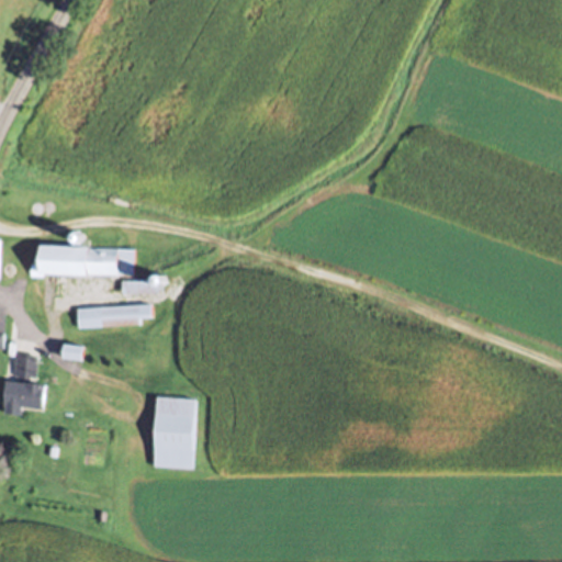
[(88,237),(88,246),(134,247),(134,273),(90,273),(90,276),(41,273),(41,276),(29,276),(29,263),(41,263),(42,244),(78,246),(78,243),(77,243),(76,242),(75,242),(75,240),(74,240),(74,239),(72,238),(72,237),(72,236),(74,235),(74,234),(75,234),(75,233),(76,233),(77,233),(78,232),(78,233),(79,233),(80,233),(81,233),(81,234),(82,234),(82,235),(82,236),(83,237),(88,237)]
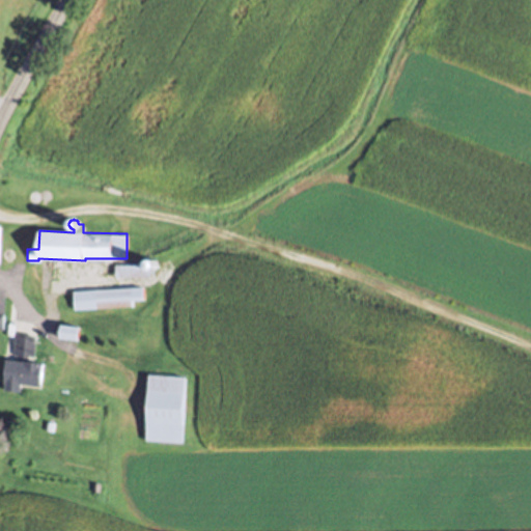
[(158,272),(154,274),(148,274),(148,277),(113,276),(113,264),(148,266),(148,268),(155,267),(155,266),(155,264),(156,264),(156,263),(157,263),(157,262),(158,262),(158,261),(159,261),(160,261),(161,261),(162,261),(162,262),(163,262),(164,263),(164,264),(165,264),(165,266),(165,267),(165,268),(165,269),(164,270),(164,271),(163,271),(162,272),(161,272),(160,272),(159,272),(158,272)]
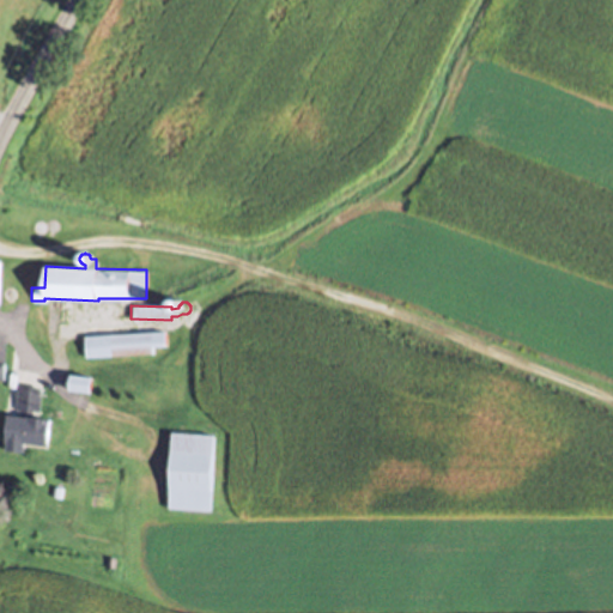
[(83,335),(163,331),(164,344),(150,345),(151,352),(84,354),(83,335)]
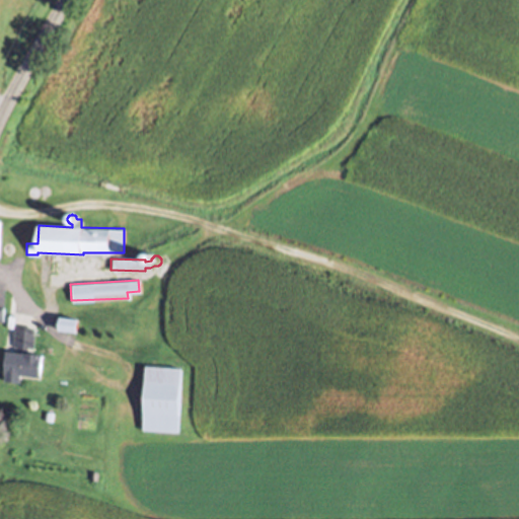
[(81,320),(63,319),(62,332),(80,334),(81,320)]
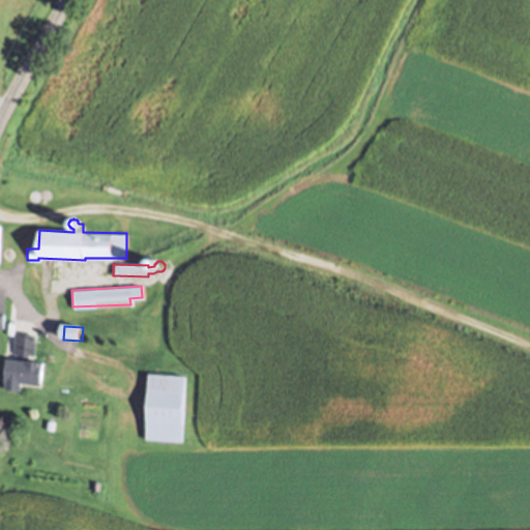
[(36,333),(31,359),(42,361),(38,381),(22,379),(20,390),(5,387),(6,380),(2,379),(6,357),(11,357),(16,330),(36,333)]
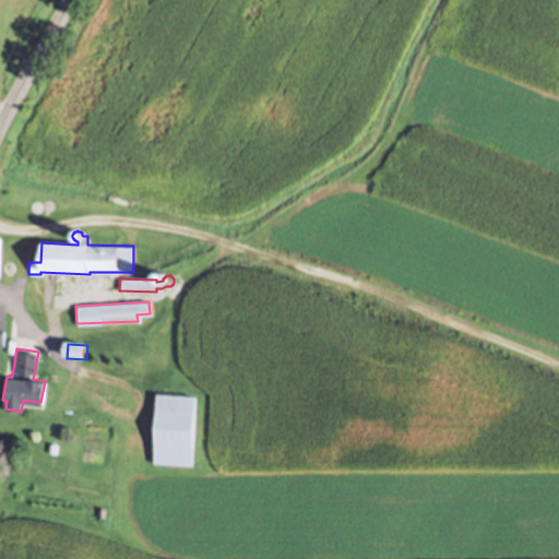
[(155,393),(195,395),(191,465),(151,463),(155,393)]
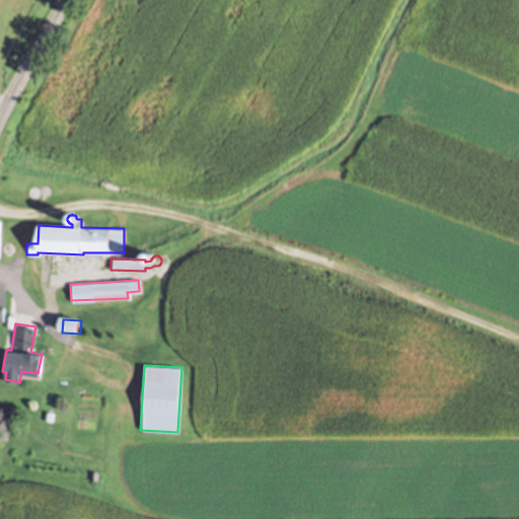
[(51,411),(50,421),(42,420),(44,410),(51,411)]
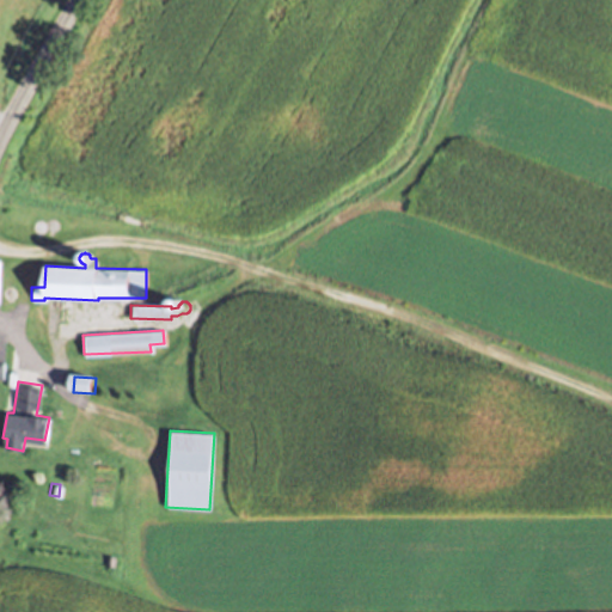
All buildings are outlined.
